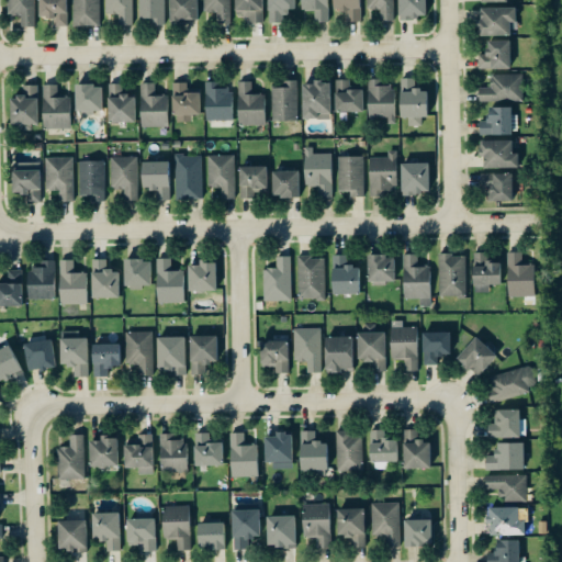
[(35,27),(34,0),(8,0),(9,17),(21,15),(22,29),(35,27)]
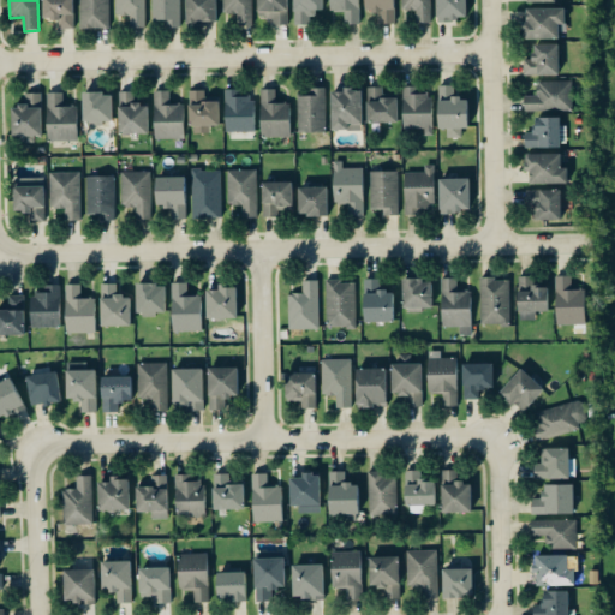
[(75,30),(73,0),(42,0),(43,21),(59,21),(59,30),(75,30)]
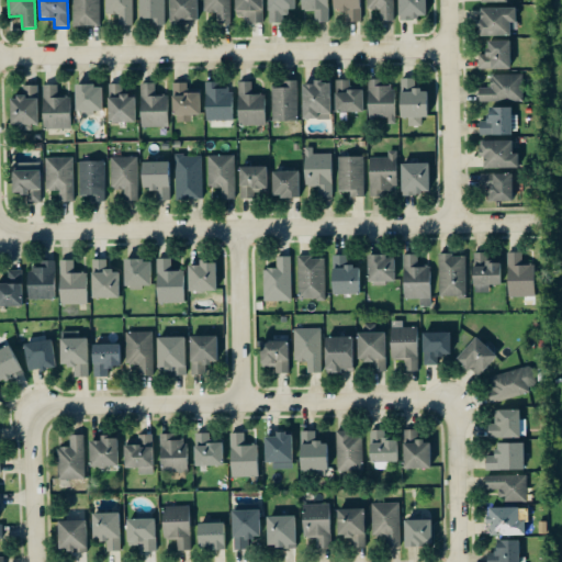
[(100,0),(72,0),(74,26),(101,25),(100,0)]
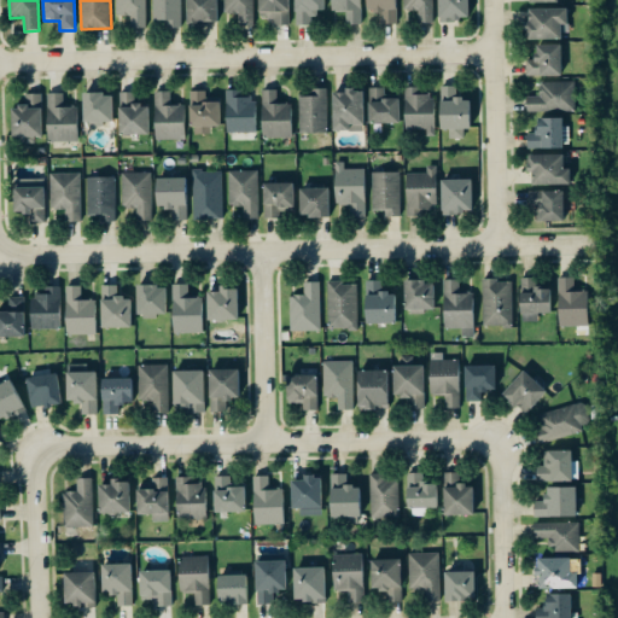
[(146,0),(116,0),(117,16),(130,16),(130,28),(146,28),(146,0)]
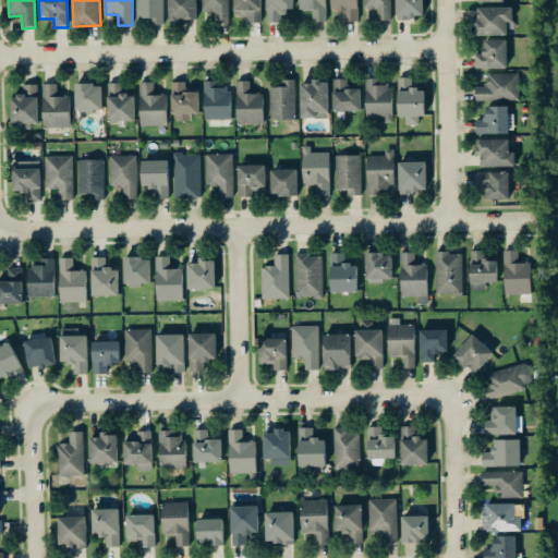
[(164,0),(138,0),(140,25),(165,24),(164,0)]
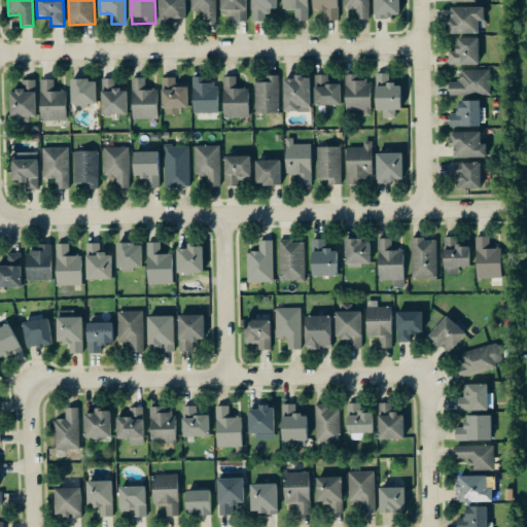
[(186,19),(185,0),(159,0),(160,20),(186,19)]
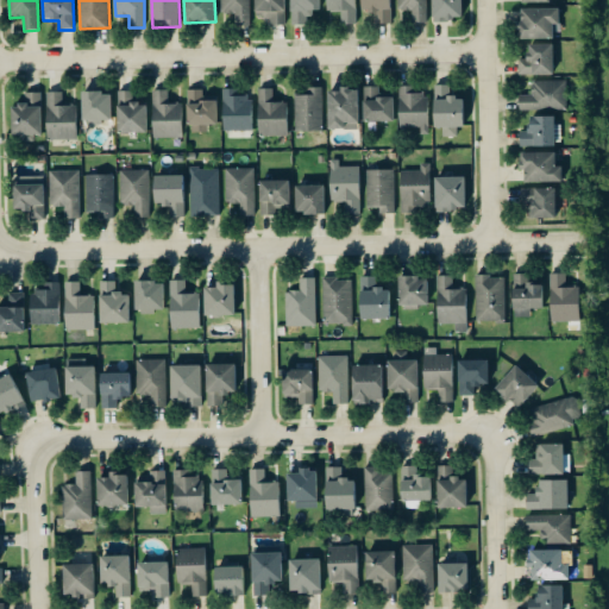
[(249,0),(221,0),(223,14),(236,14),(237,26),(250,26),(249,0)]
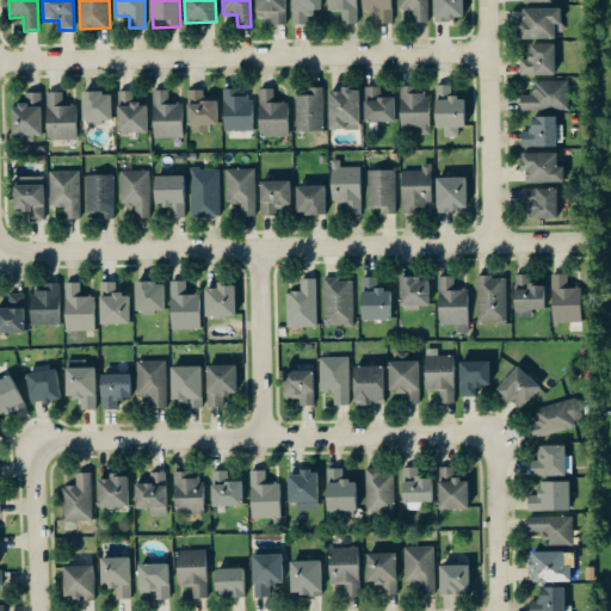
[(255,0),(257,19),(270,19),(270,25),(287,25),(285,0),(255,0)]
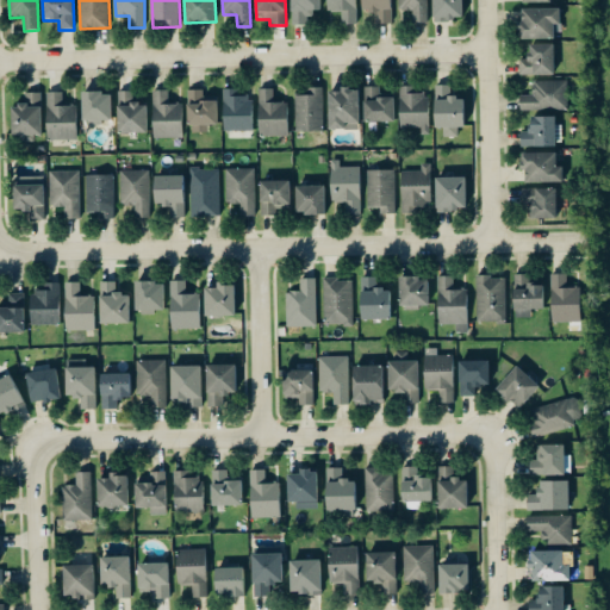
[(291,0),(292,25),(312,25),(311,11),(321,11),(319,0),(291,0)]
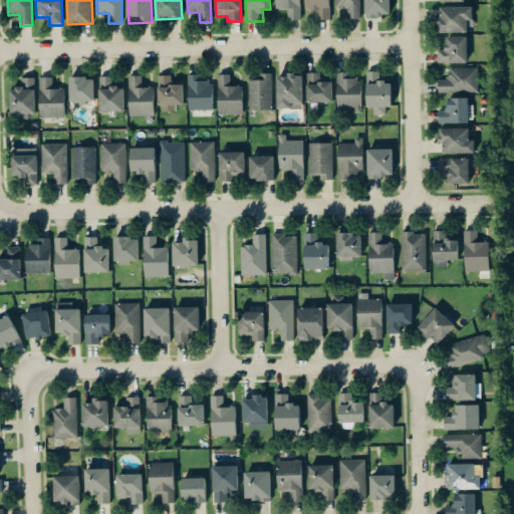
[(300,0),(275,0),(276,10),(288,10),(288,20),(301,20),(300,0)]
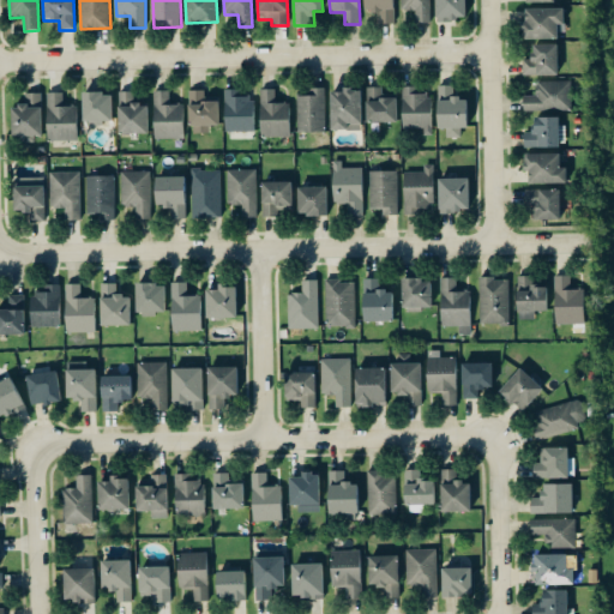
[(395,0),(363,0),(365,12),(379,12),(380,25),(396,25),(395,0)]
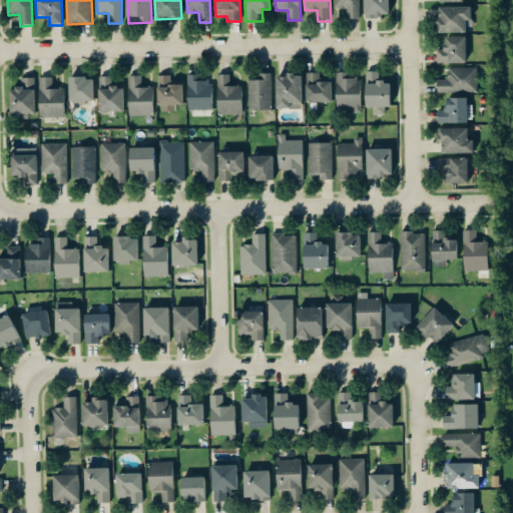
[(360,0),(335,0),(336,9),(348,9),(348,19),(361,19),(360,0)]
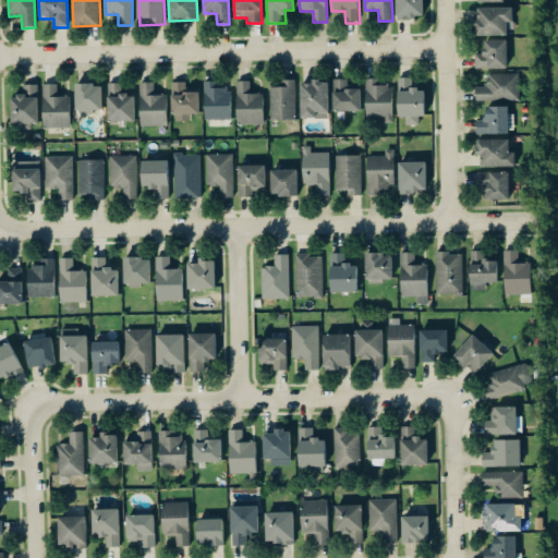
[(396,0),(397,19),(424,19),(423,0),(396,0)]
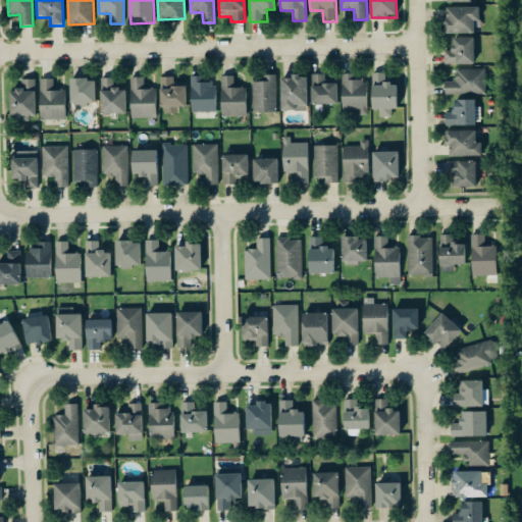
[(479,8),(448,7),(447,18),(445,18),(444,34),(474,34),(474,20),(479,20),(479,8)]
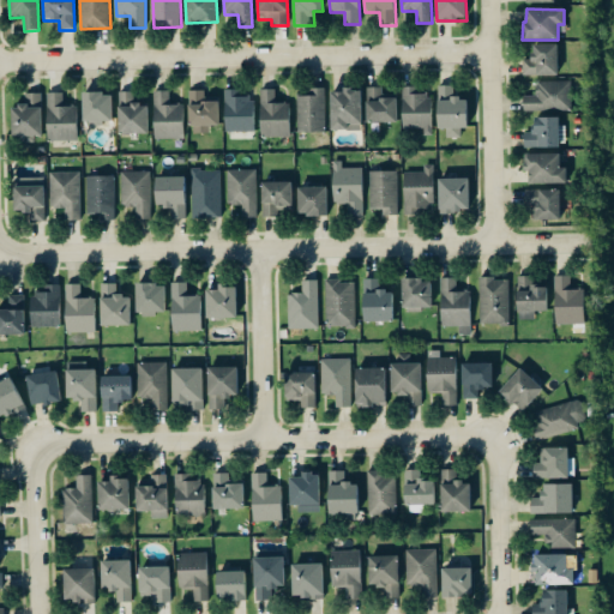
[(558,46),(531,44),(531,60),(524,60),(524,76),(558,77),(558,46)]
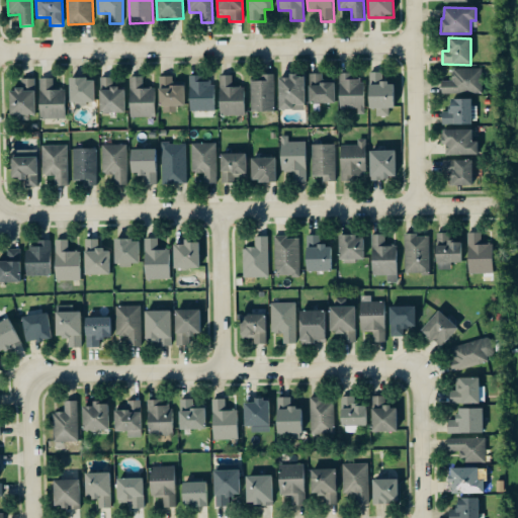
[(453,70),(453,81),(442,81),(442,94),(483,93),(483,69),(453,70)]
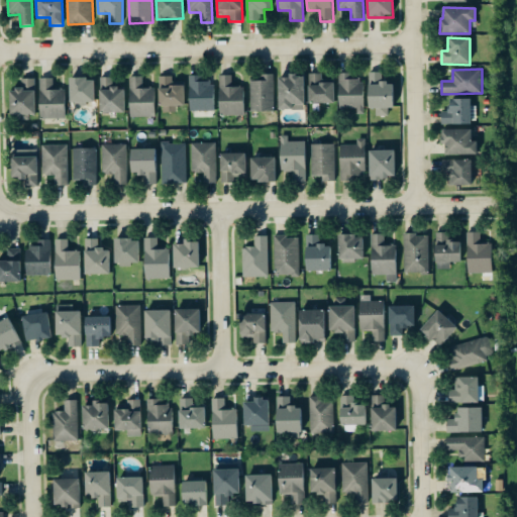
[(393,85),(385,85),(385,73),(370,72),(368,109),(376,109),(376,116),(392,117),(393,85)]
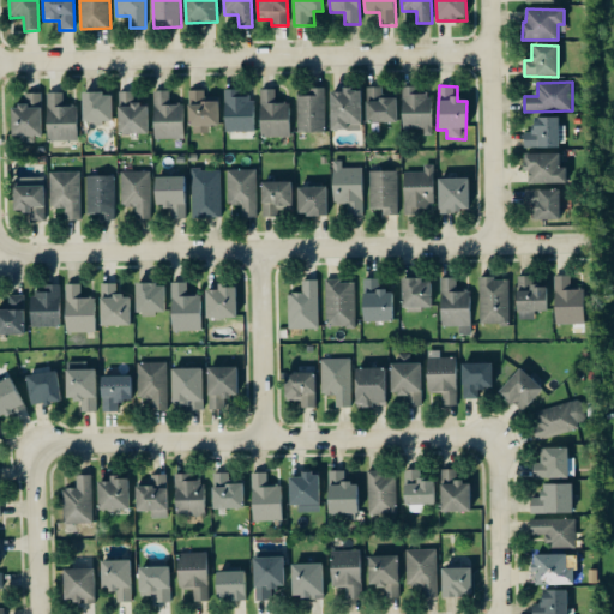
[(397,98),(383,98),(383,88),(367,88),(367,122),(397,124),(397,98)]
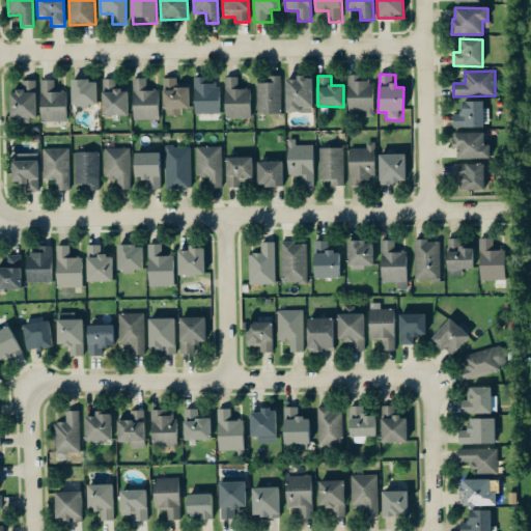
[(258,115),(282,114),(281,77),(257,78),(258,115)]
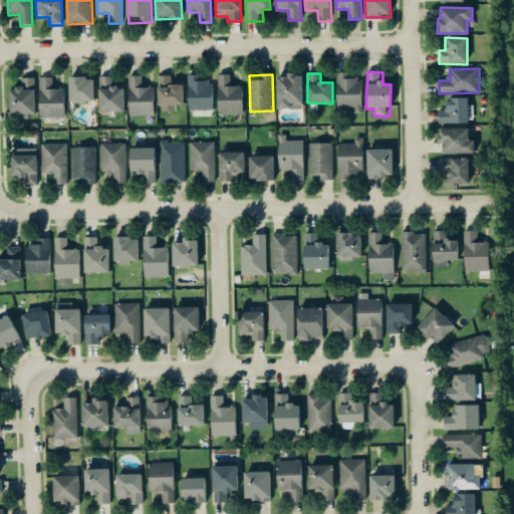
[(277,109),(303,108),(302,74),(286,74),(286,77),(277,77),(277,109)]
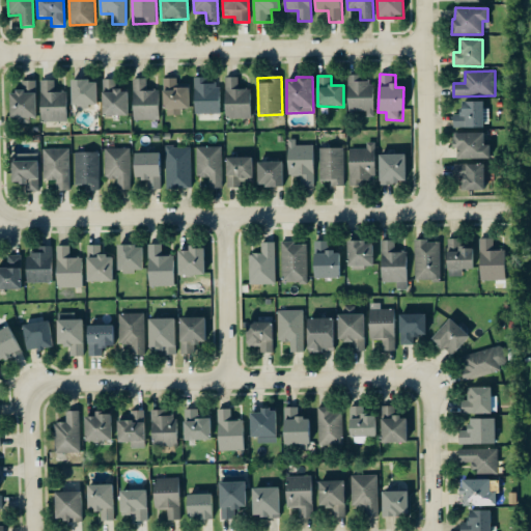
[(374,77),(348,77),(348,113),(373,114),(374,77)]
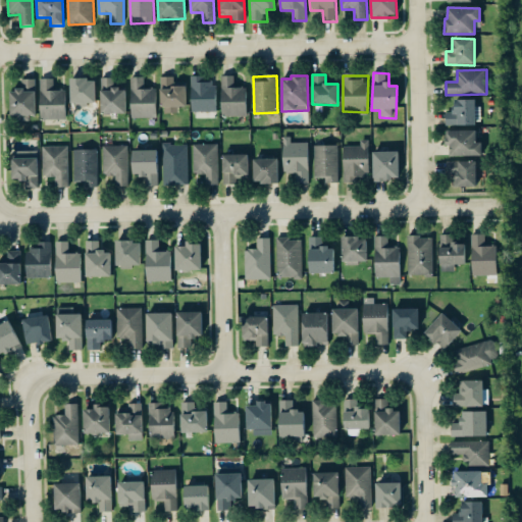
[(205,76),(192,76),(192,111),(216,112),(216,83),(205,83),(205,76)]
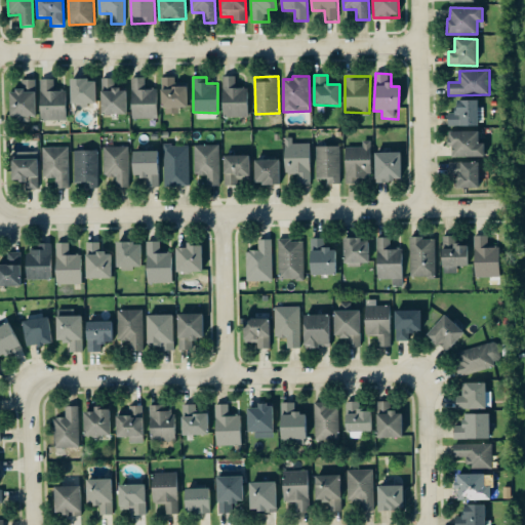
[(248,88),(236,88),(236,77),(223,77),(224,118),(248,117),(248,88)]
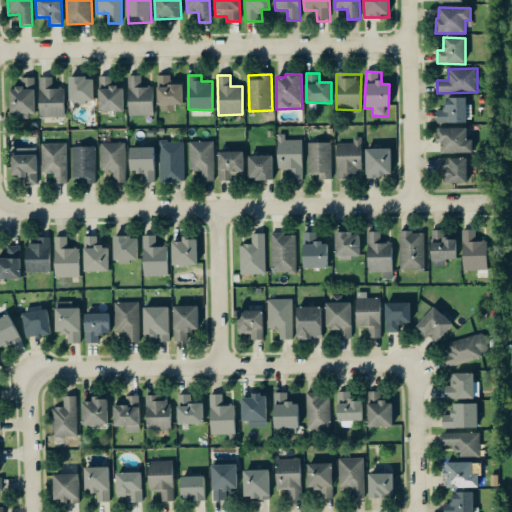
[(142,76),(128,76),(129,116),(154,116),(153,87),(143,87),(142,76)]
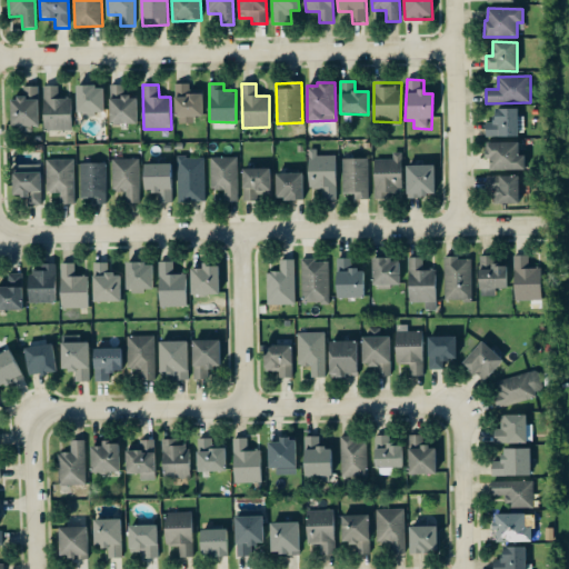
[(203,117),(202,95),(190,95),(190,85),(177,85),(177,125),(195,123),(195,117),(203,117)]
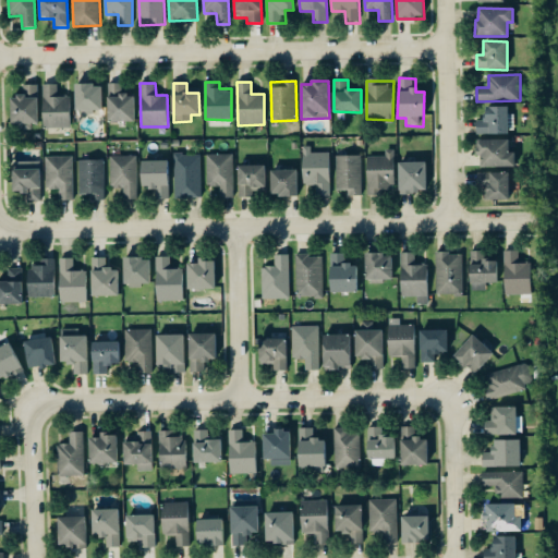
[(134,95),(121,95),(121,84),(108,84),(108,122),(134,122),(134,95)]
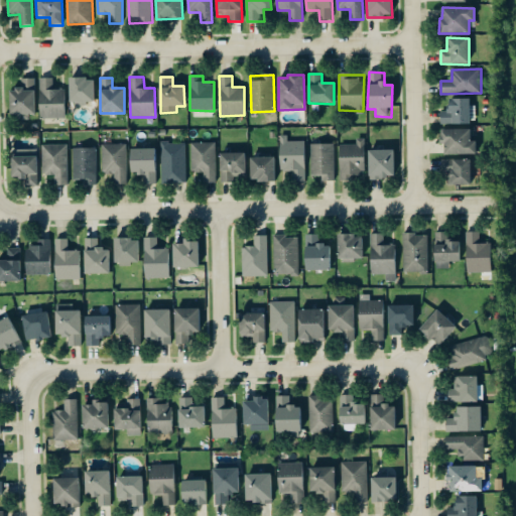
[(34,79),(22,79),(22,89),(9,90),(10,115),(35,114),(34,79)]
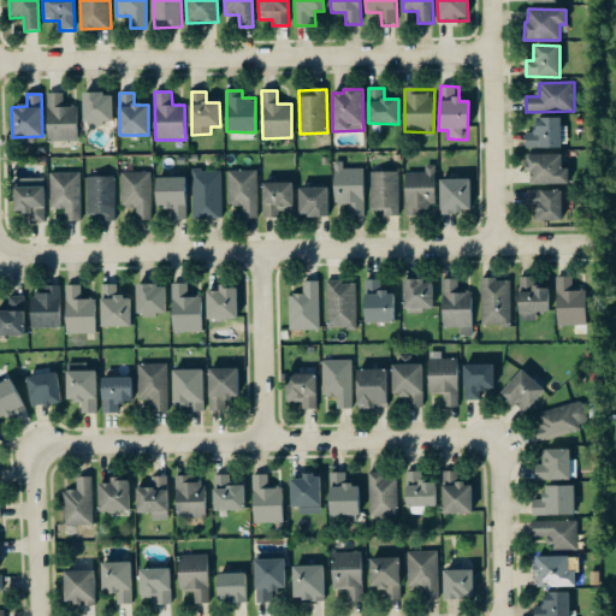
[(47,94),(48,142),(78,142),(77,107),(64,107),(64,94),(47,94)]
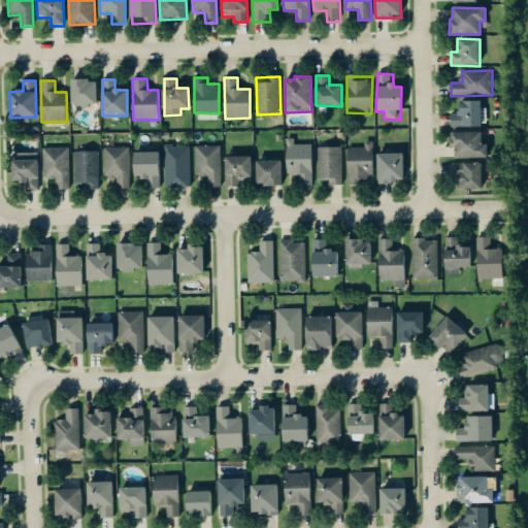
[(70,80),(71,107),(96,106),(96,80),(70,80)]
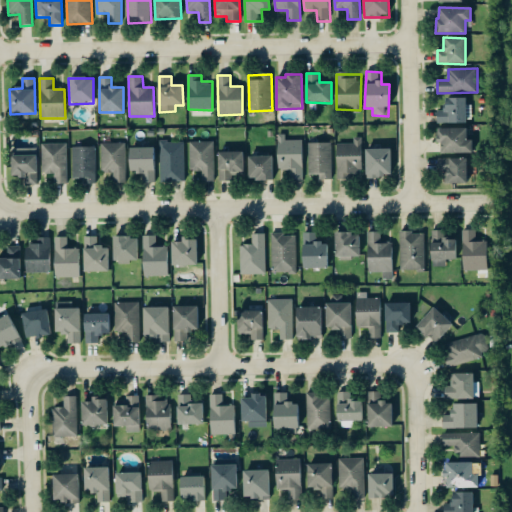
[(466,99),(446,98),(445,110),(438,110),(437,124),(466,124),(466,99)]
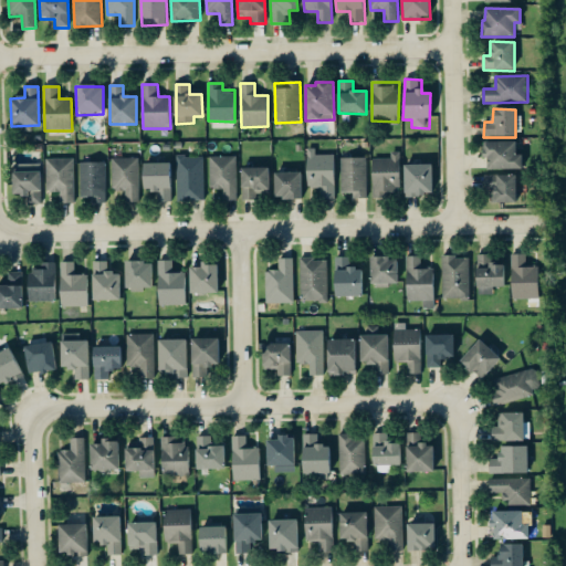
[(516,142),(485,143),(486,171),(523,169),(522,156),(516,156),(516,142)]
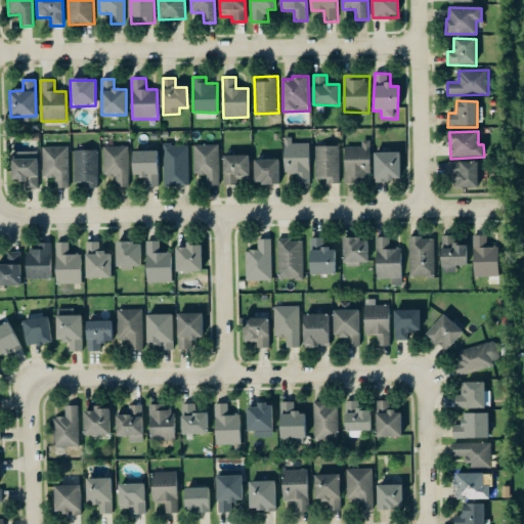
[(310,143),(293,144),(293,138),(285,138),(285,174),(299,174),(299,185),(310,184),(310,143)]
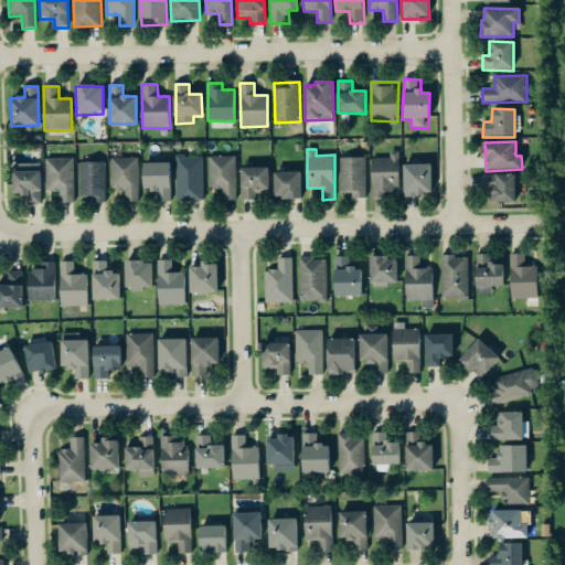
[(373,159),(373,196),(401,196),(400,152),(391,152),(391,159),(373,159)]
